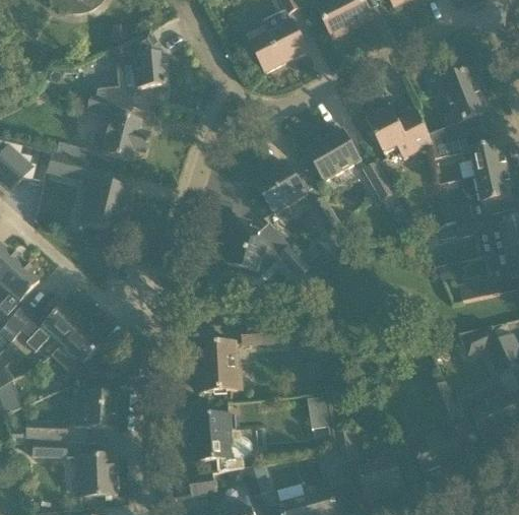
[(47,0),(48,2),(50,4),(53,6),(56,8),(58,10),(61,11),(65,12),(68,13),(71,13),(74,14),(78,13),(81,13),(84,12),(87,11),(90,9),(93,8),(95,6),(99,4),(101,1),(102,0),(47,0)]
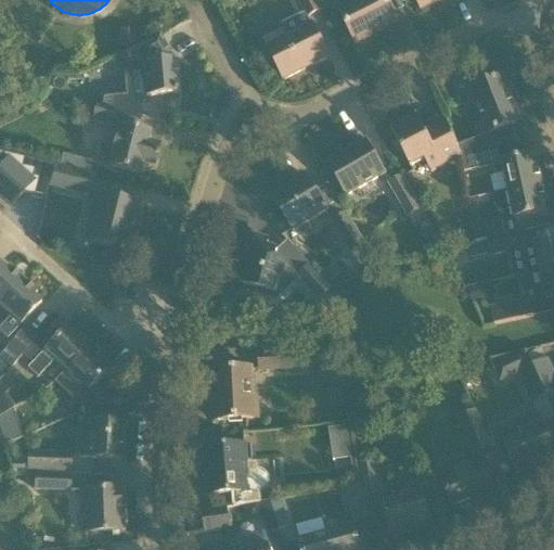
[(297,0),(305,15),(322,7),(319,0),(297,0)]
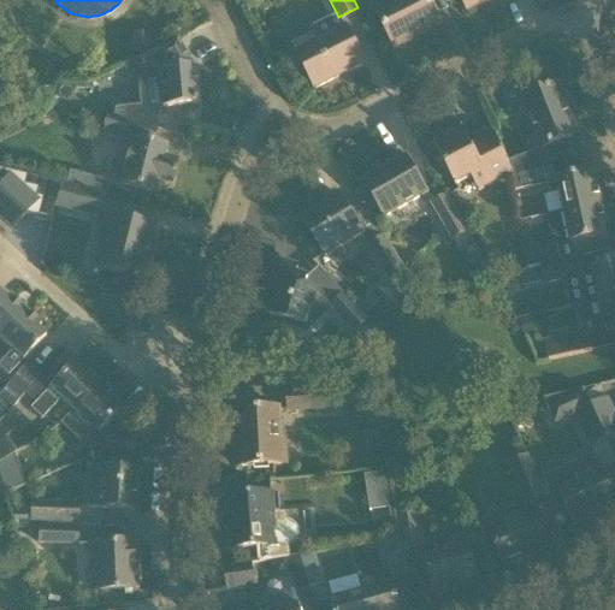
[(371,0),(382,23),(392,43),(441,19),(430,0),(371,0)]
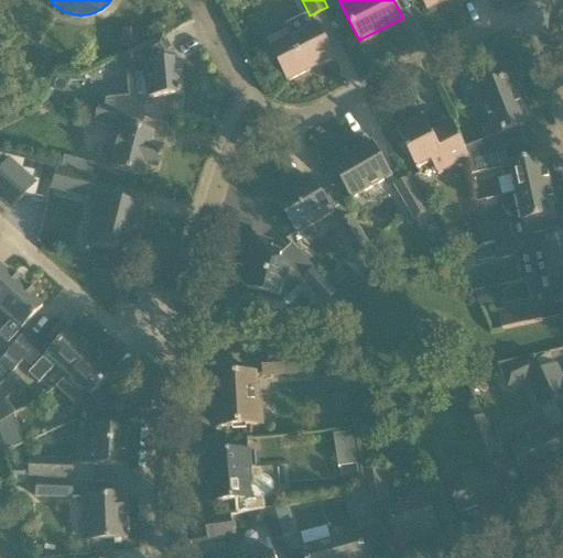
[(270,44),(288,77),(333,54),(316,21),(270,44)]
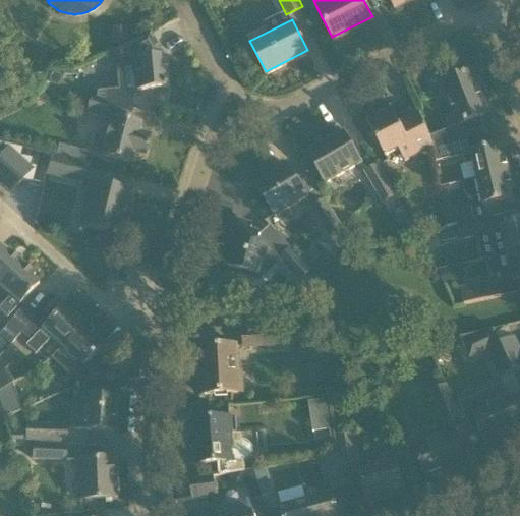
[(110,25),(106,33),(108,40),(114,44),(122,42),(126,35),(124,27),(117,23),(110,25)]
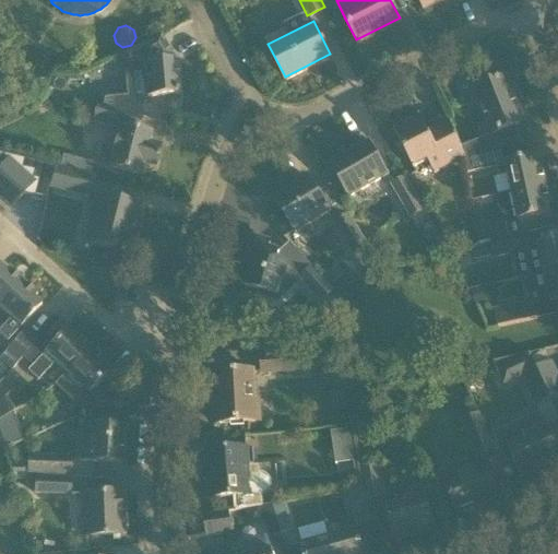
[(103,96),(101,104),(120,108),(129,110),(141,114),(140,101),(150,99),(149,93),(177,91),(175,56),(171,56),(158,31),(123,50),(117,54),(121,62),(125,94),(103,96)]
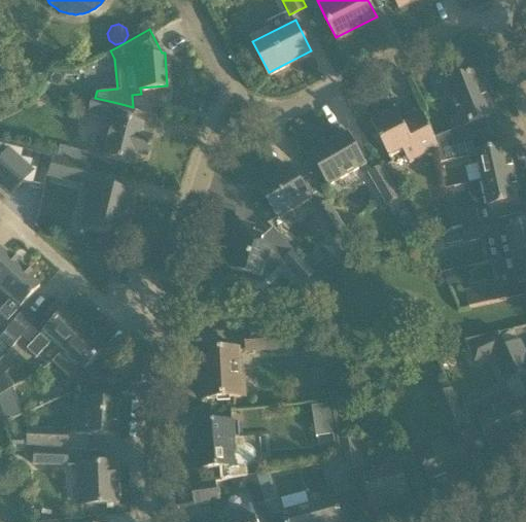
[(445,80),(462,124),(493,111),(476,68),(445,80)]
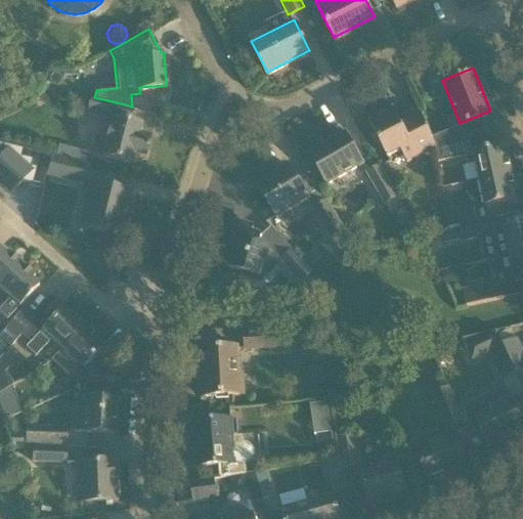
[(42,72),(28,73),(29,84),(43,83),(42,72)]
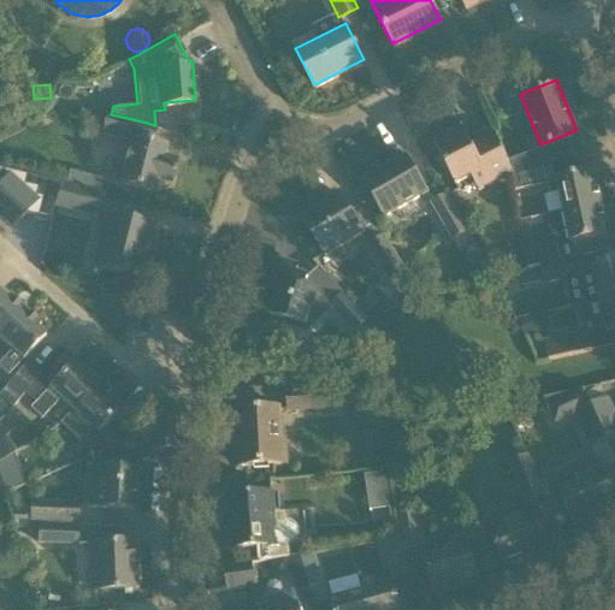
[(105,112),(99,131),(128,138),(117,179),(129,183),(153,189),(155,177),(170,181),(176,158),(161,154),(165,142),(152,138),(155,125),(142,122),(132,119),(111,114),(110,113),(105,112)]
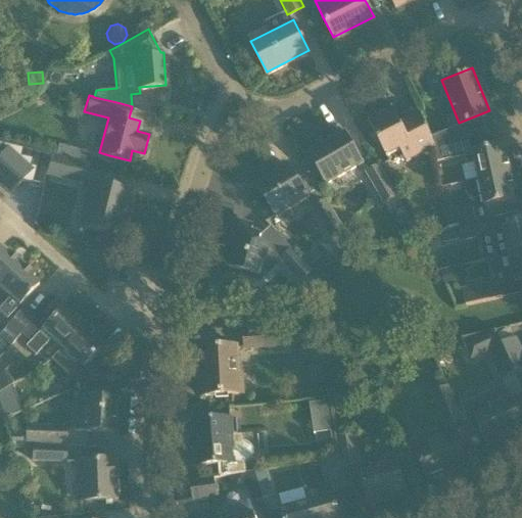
[(436,143),(431,134),(421,114),(401,125),(391,105),(367,118),(385,155),(399,148),(405,158),(436,143)]
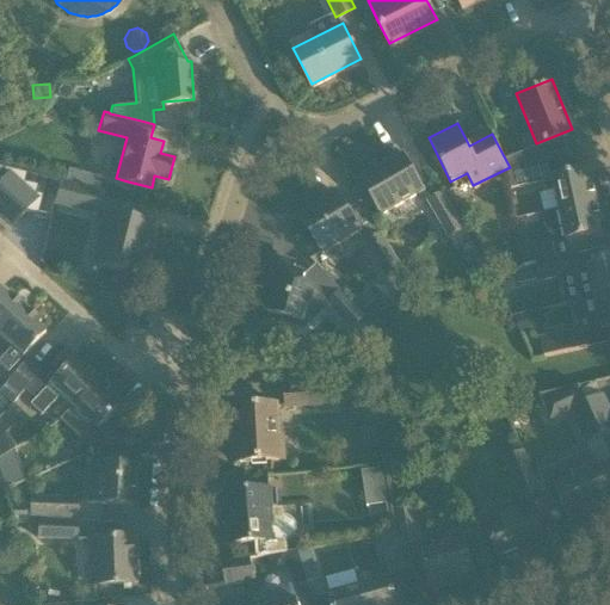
[(504,156),(510,167),(510,168),(529,165),(524,148),(504,156)]
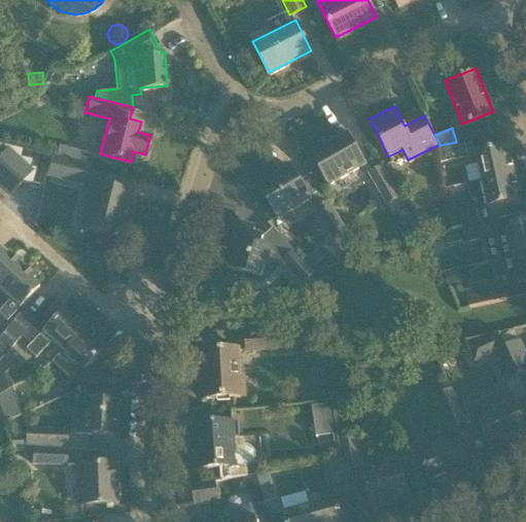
[(311,151),(328,183),(364,163),(346,132),(311,151)]
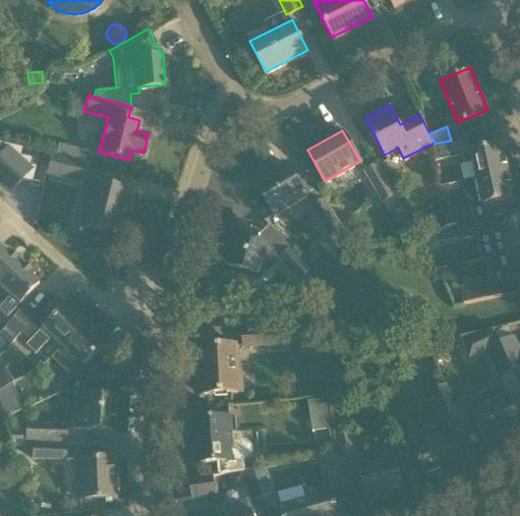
[(473,159),(477,175),(508,168),(504,151),(499,152),(497,142),(466,150),(464,137),(451,140),(435,144),(431,145),(434,158),(461,152),(462,156),(468,160),(473,159)]
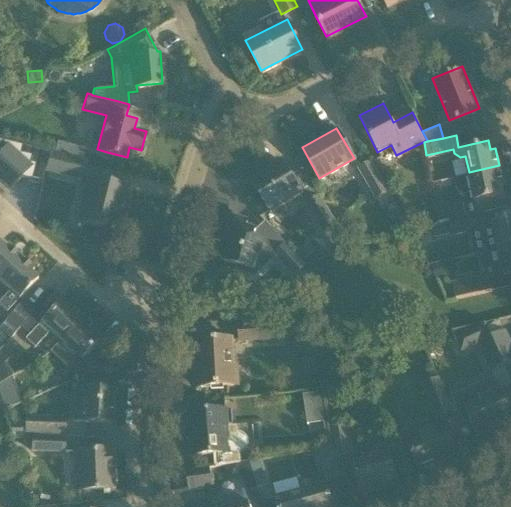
[(0,179),(8,187),(18,176),(40,181),(48,149),(0,136),(0,179)]
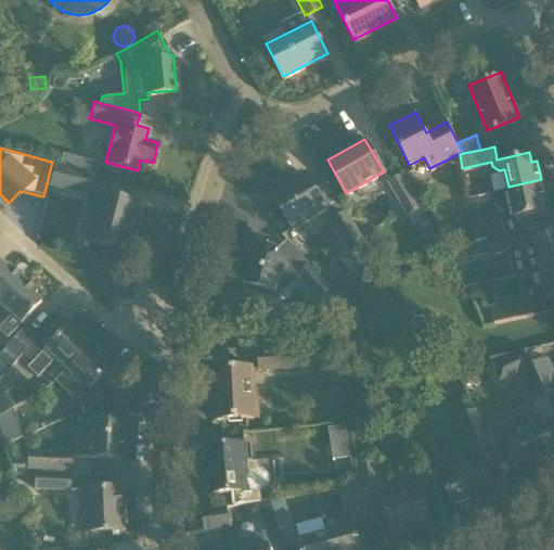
[(91,171),(53,162),(48,183),(86,192),(91,171)]
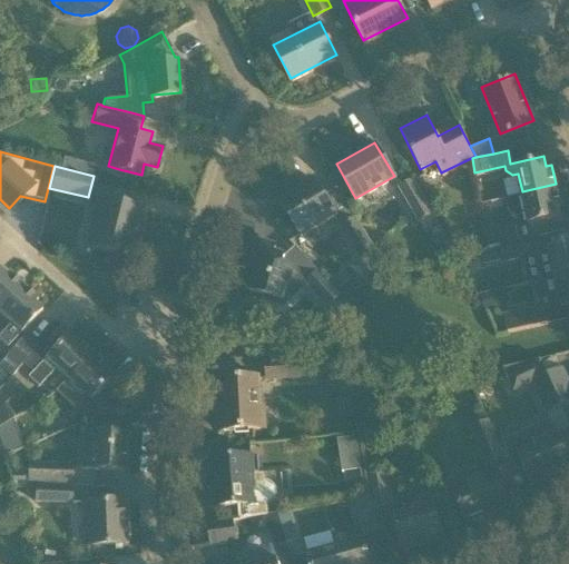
[(398,185),(417,219),(432,210),(412,176),(398,185)]
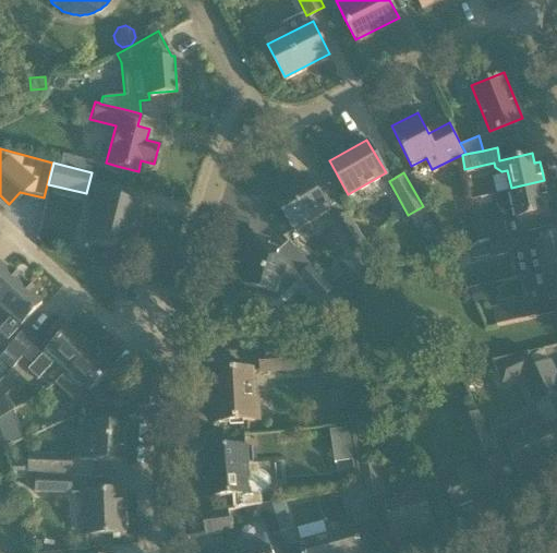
[(273,195),(285,214),(294,230),(329,209),(307,173),(273,195)]
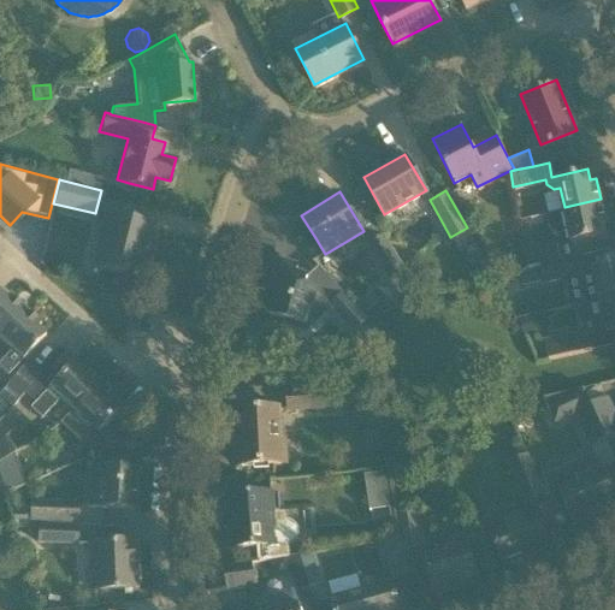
[(525,248),(527,264),(542,260),(581,252),(580,247),(586,246),(584,237),(602,232),(599,221),(604,220),(601,199),(565,207),(571,238),(525,248)]
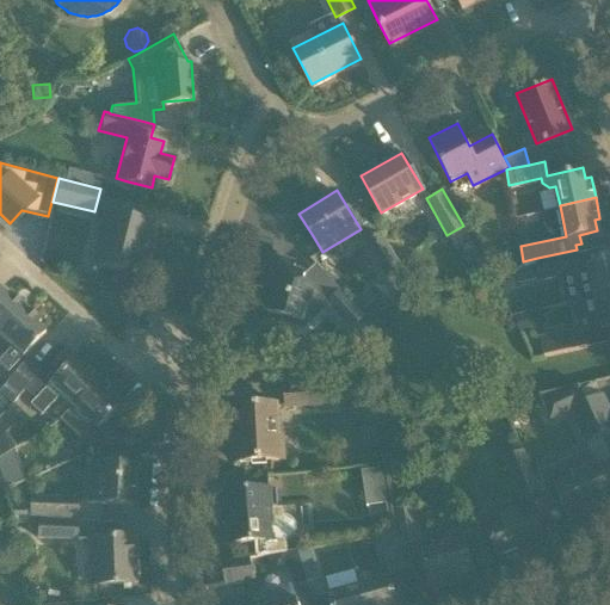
[(104,210),(91,261),(140,273),(152,223),(104,210)]
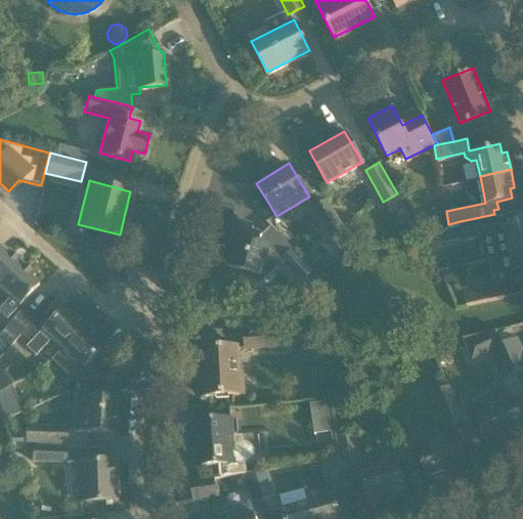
[(450,182),(442,184),(443,193),(448,192),(451,188),(450,182)]
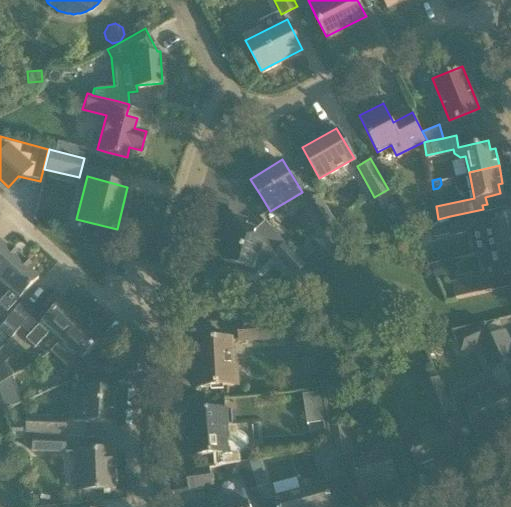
[(304,200),(322,230),(336,222),(318,192),(304,200)]
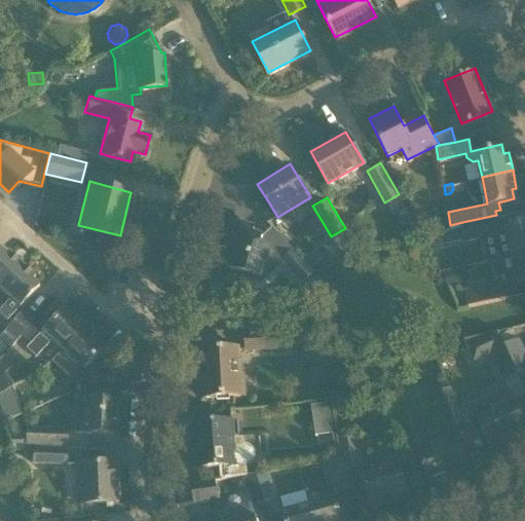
[(494,233),(499,256),(512,254),(524,250),(524,221),(505,225),(505,228),(499,229),(496,215),(462,222),(450,225),(449,226),(451,238),(463,235),(464,239),(494,233)]
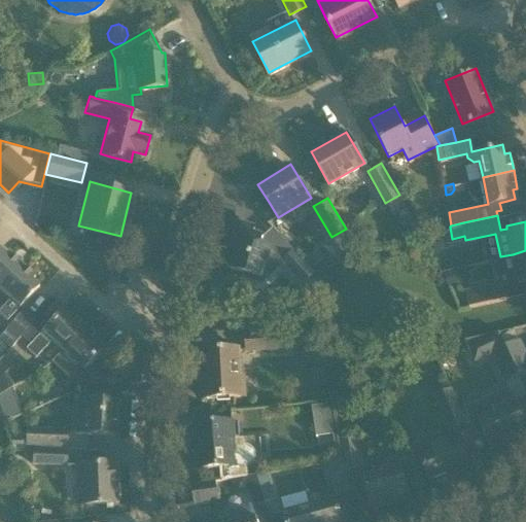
[(278,254),(270,246),(270,245),(259,242),(261,235),(251,231),(253,224),(239,220),(225,265),(243,270),(242,272),(254,276),(278,254)]
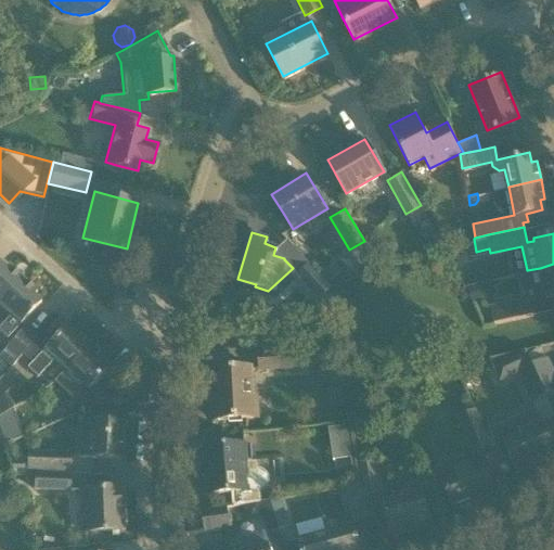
[(295,272),(299,277),(318,296),(331,284),(308,260),(295,272)]
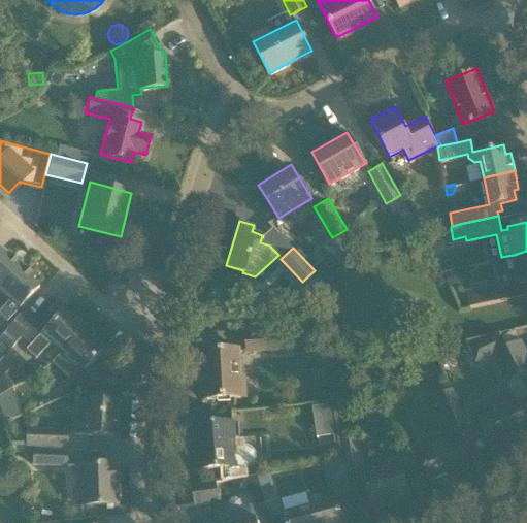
[(0,282),(20,262),(6,250),(3,253),(0,250),(0,282)]
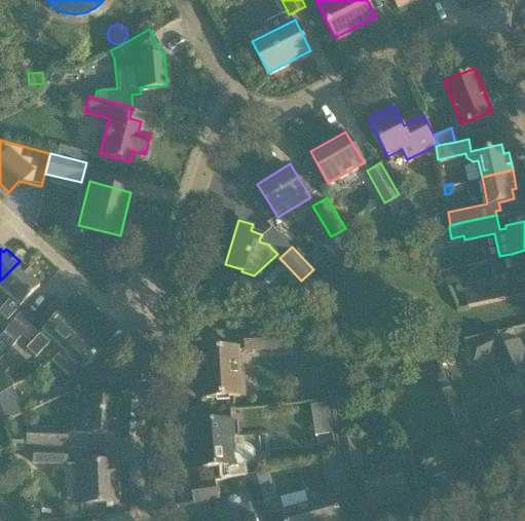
[(524,250),(512,254),(499,256),(501,266),(504,283),(524,278),(524,250)]
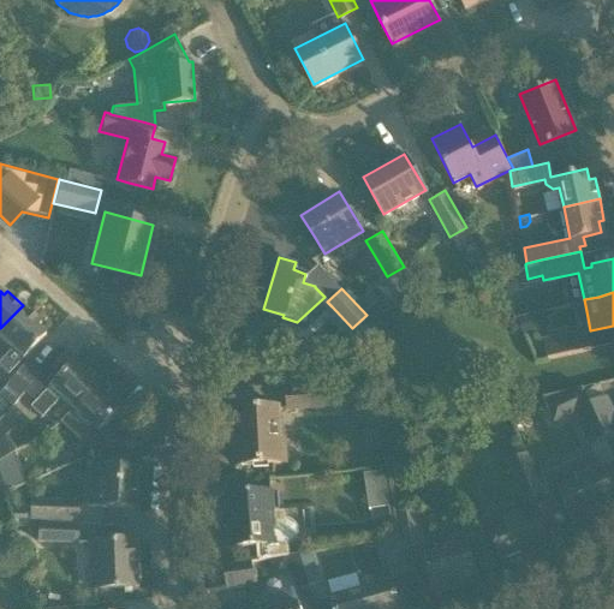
[(23,305),(0,328),(0,338),(9,346),(0,354),(0,365),(5,371),(21,356),(43,332),(35,324),(39,320),(23,305)]
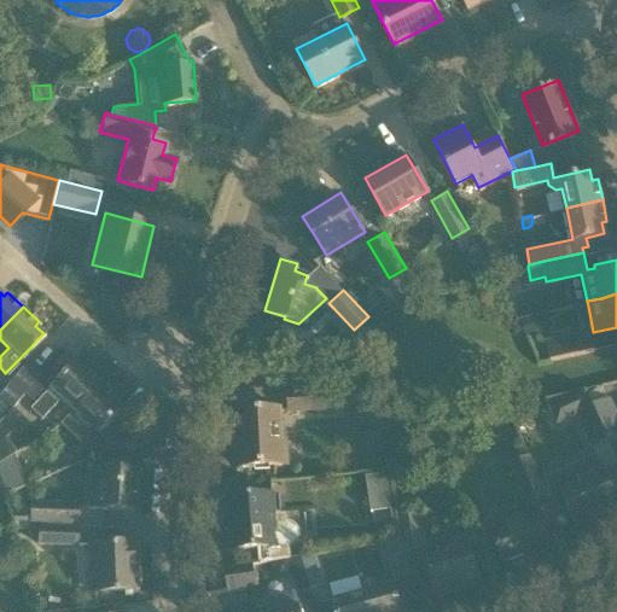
[(539,312),(522,314),(525,330),(541,326),(539,312)]
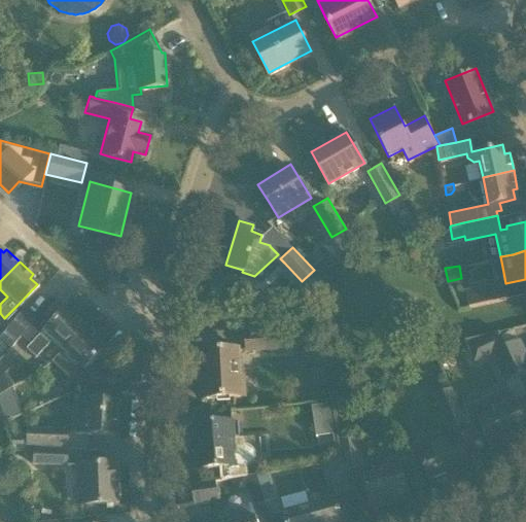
[(464,287),(468,305),(504,298),(500,280),(464,287)]
